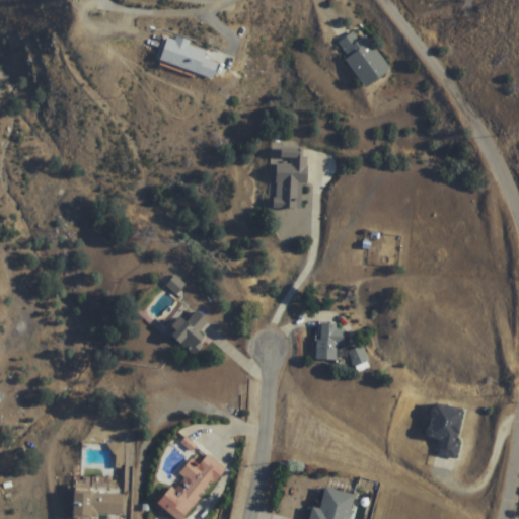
[(367,34),(360,40),(355,32),(337,44),(366,88),(391,72),(367,34)]
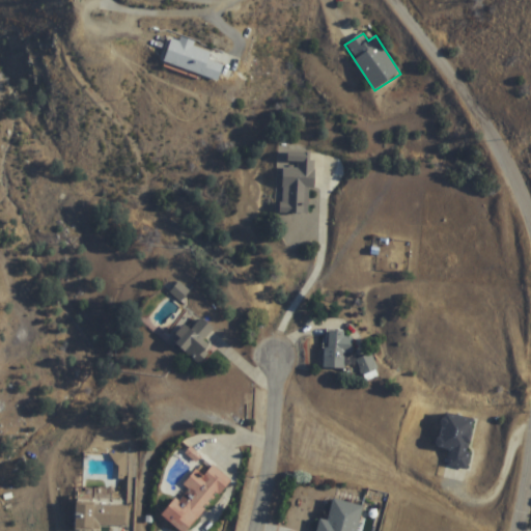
[(163,63),(219,80),(223,64),(208,60),(212,48),(170,36),(163,63)]
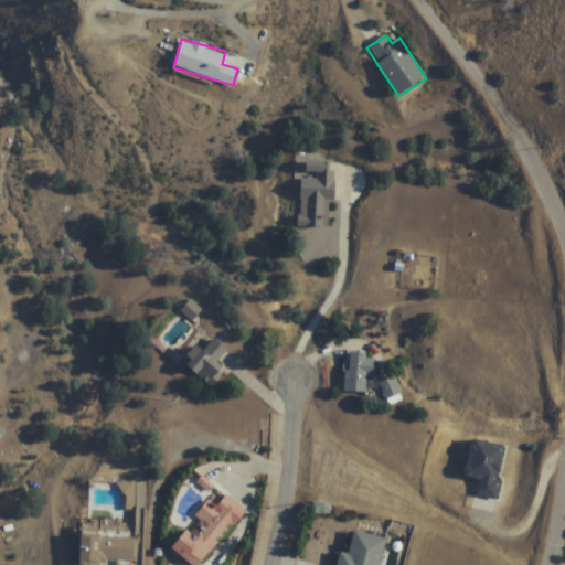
[(301,178),(300,227),(328,227),(329,200),(334,200),(334,163),(308,162),(307,178),(301,178)]
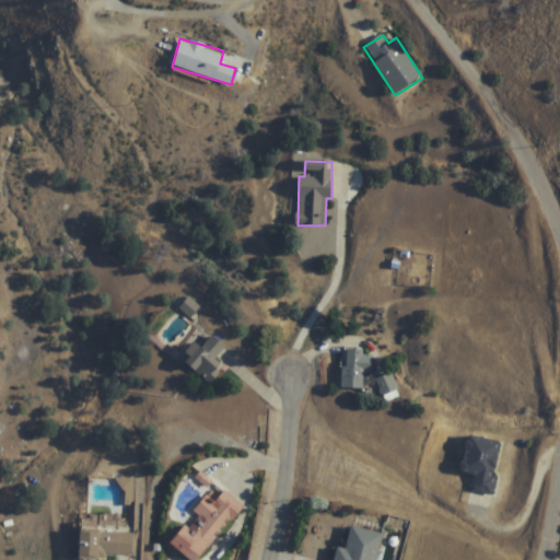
[(217,360),(225,348),(212,337),(201,350),(197,346),(183,361),(211,385),(225,368),(217,360)]
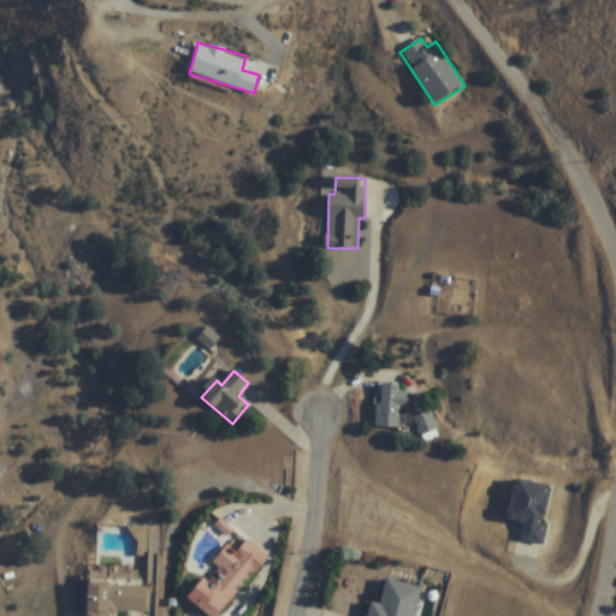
[(402,428),(402,413),(410,413),(410,391),(400,391),(400,384),(377,384),(377,428),(402,428)]
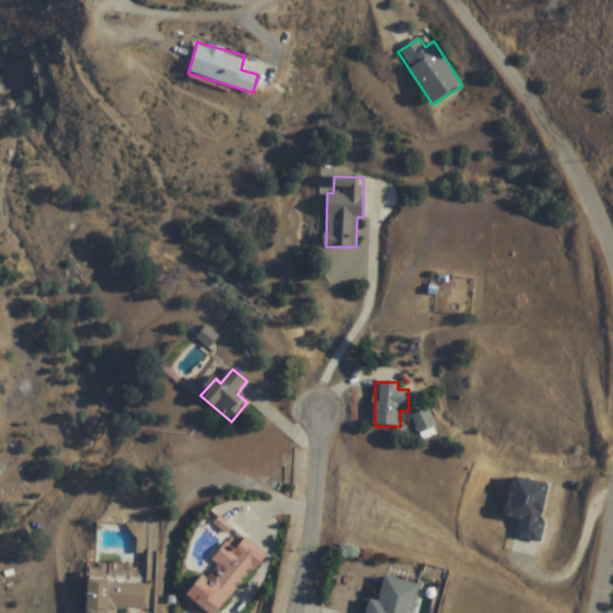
[(550,485),(513,477),(504,517),(521,521),(517,539),(538,542),(550,485)]
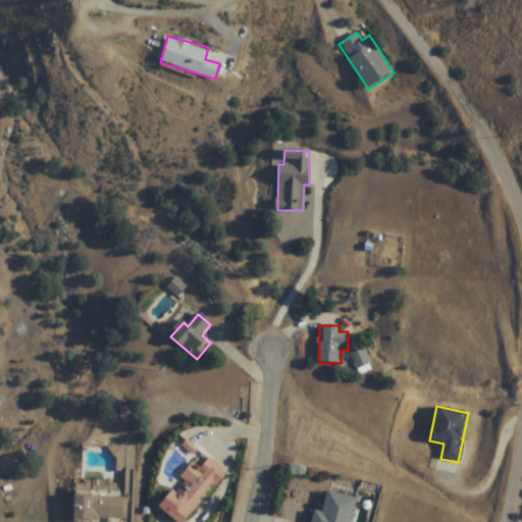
[(160,510),(176,521),(187,521),(226,471),(209,458),(201,467),(194,461),(180,479),(183,480),(160,510)]
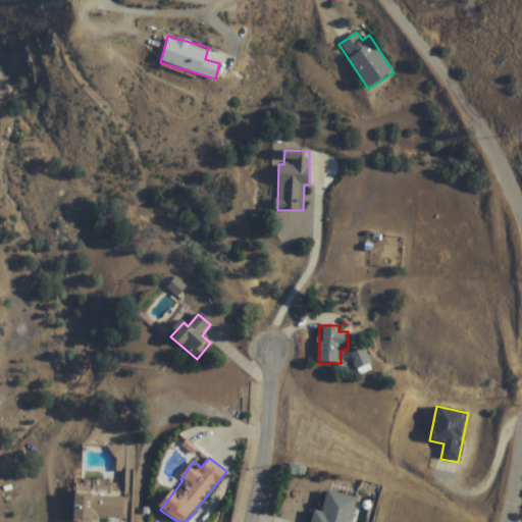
[(351,521),(357,498),(327,491),(322,513),(314,511),(311,521),(351,521)]
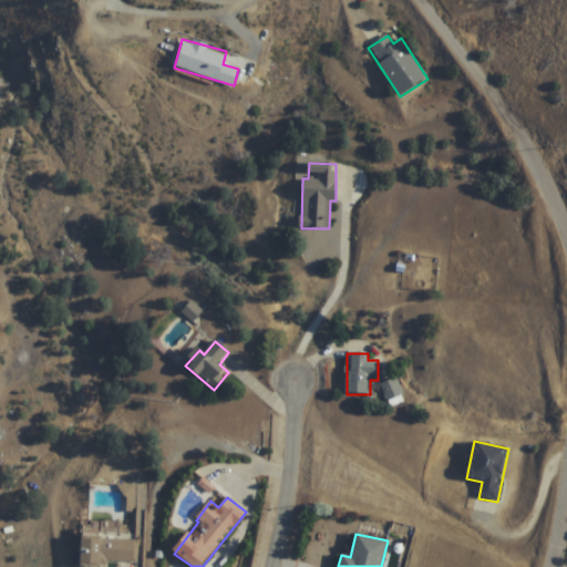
[(81,566),(107,566),(109,563),(136,564),(136,539),(82,538),(81,566)]
